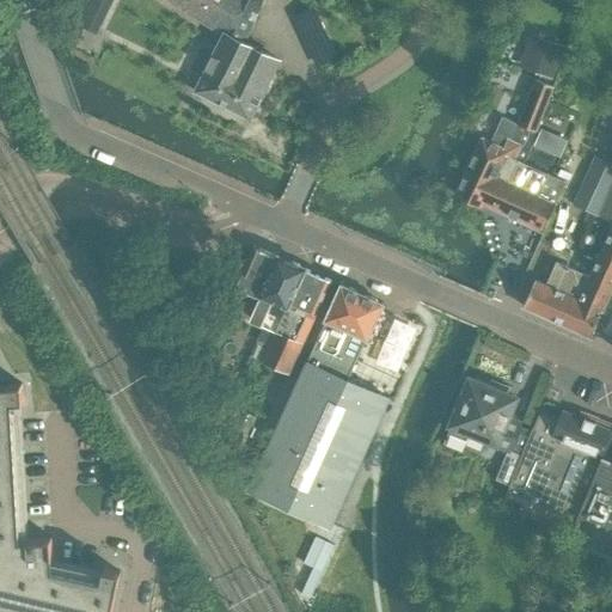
[(167,0),(187,12),(194,0),(167,0)]
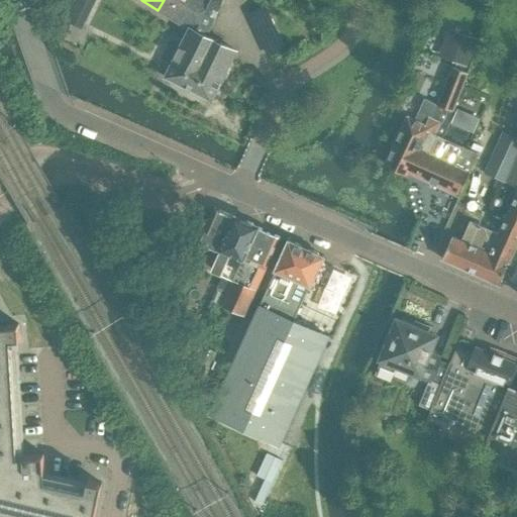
[(181,24),(190,0),(164,0),(158,10),(181,24)]
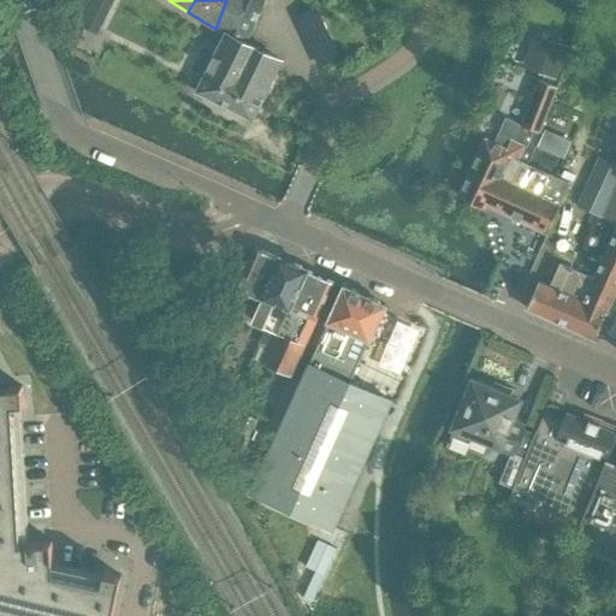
[(270,83),(277,70),(280,59),(249,45),(246,42),(262,5),(264,5),(265,0),(226,0),(215,29),(225,35),(196,93),(229,108),(252,119),(264,95),(268,94),(271,88),(270,83)]
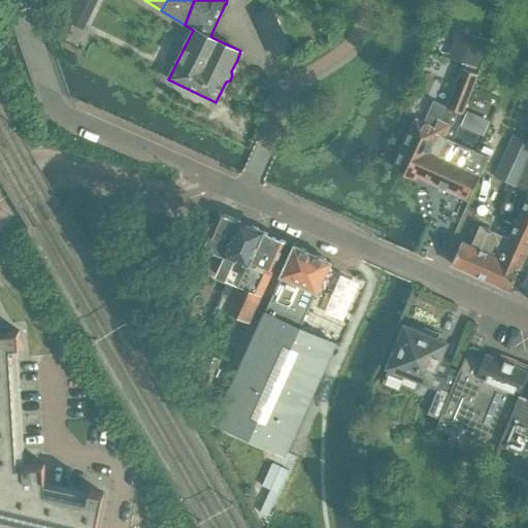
[(468,200),(488,157),(452,140),(479,69),(491,74),(495,63),(483,58),(485,56),(458,44),(450,65),(462,69),(441,122),(437,120),(433,127),(415,119),(392,166),(417,178),(417,176),(468,200)]
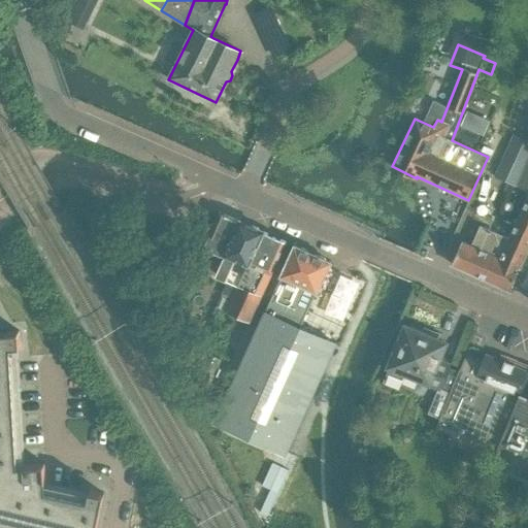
[(515,187),(527,158),(527,140),(514,134),(494,176),(515,187)]
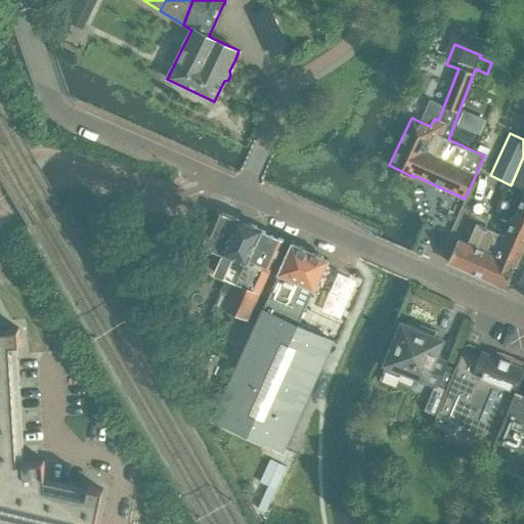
[(506,289),(523,247),(523,159),(513,186),(523,190),(523,191),(504,237),(476,224),(467,244),(457,239),(447,262),(506,289)]
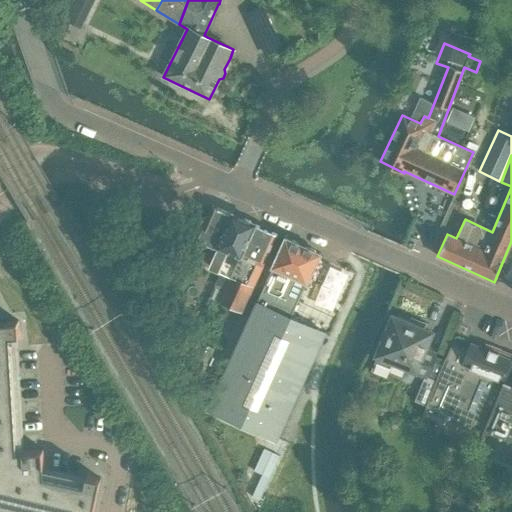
[(218,248),(233,214),(216,207),(212,205),(192,253),(199,256),(204,243),(218,248)]
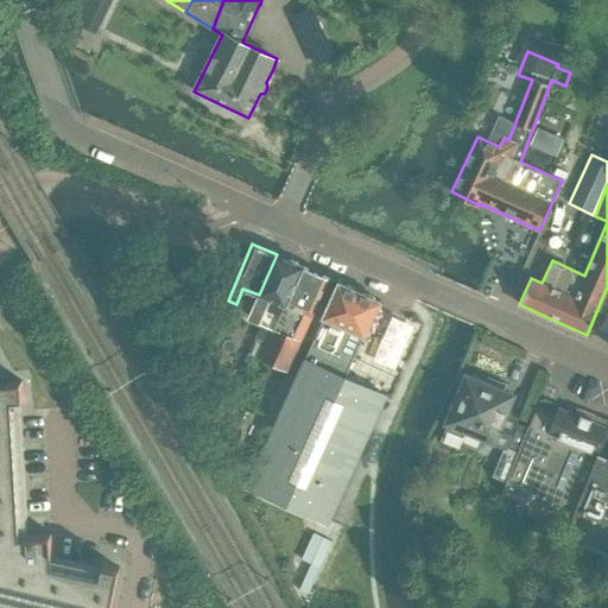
[(272,329),(301,265),(298,265),(298,264),(297,260),(291,258),(287,259),(277,254),(259,295),(252,309),(247,318),(253,321),(271,328),(272,329)]
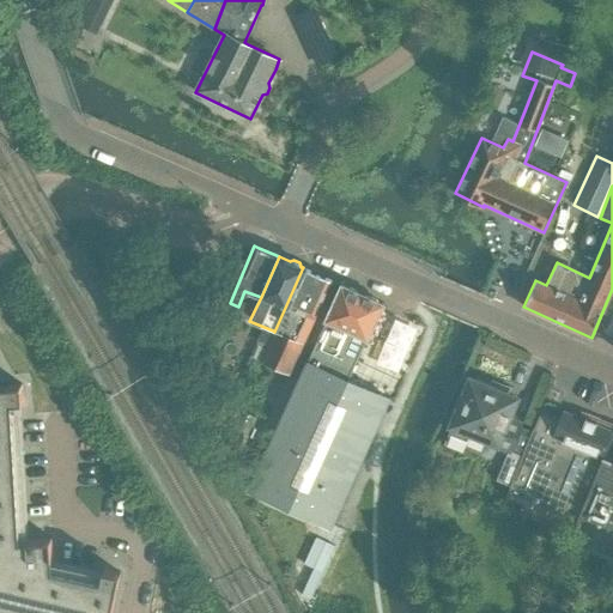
[(289,374),(332,280),(303,267),(274,332),(273,331),(262,362),(289,374)]
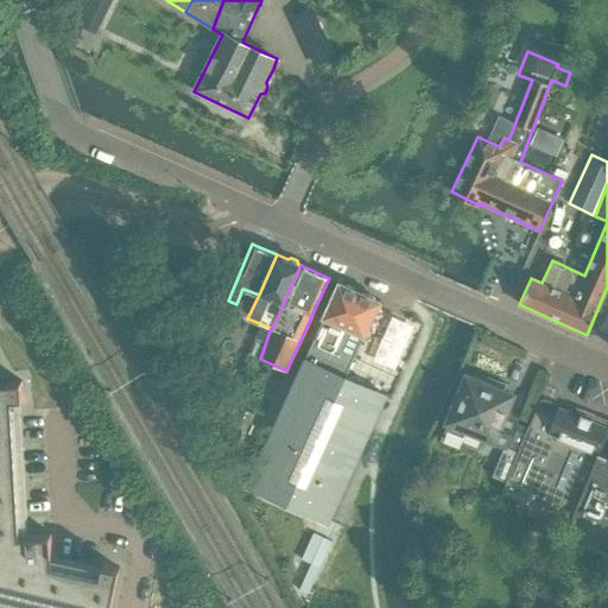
[(329,524),(385,401),(387,397),(346,378),(380,302),(377,299),(374,295),(368,292),(365,295),(355,290),(354,285),(347,283),(343,285),(339,283),(247,486),(329,524)]
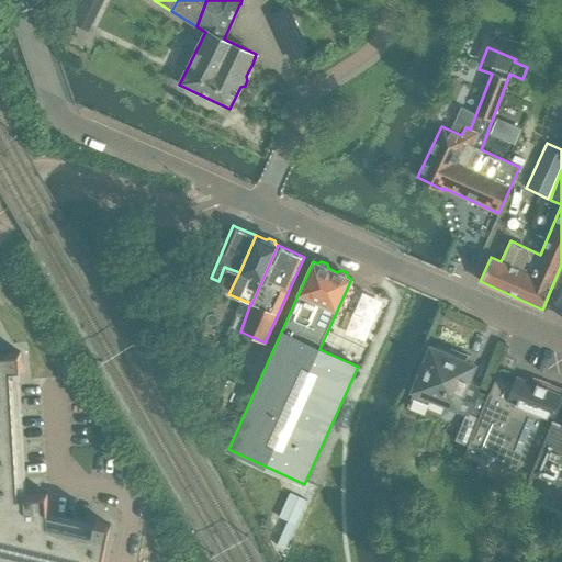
[(0,555),(29,561),(102,561),(111,525),(96,521),(93,530),(43,519),(42,509),(48,509),(47,493),(20,494),(12,369),(21,368),(20,352),(2,353),(1,341),(0,338),(0,555)]
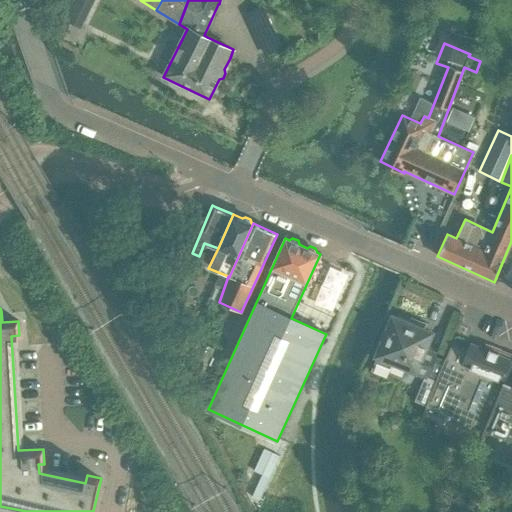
[(382,329),(373,352),(377,354),(374,363),(390,369),(392,364),(425,377),(425,376),(436,381),(437,381),(445,362),(433,357),(435,354),(423,349),(425,346),(430,333),(424,331),(426,324),(410,317),(409,320),(397,314),(395,319),(393,317),(387,331),(382,329)]
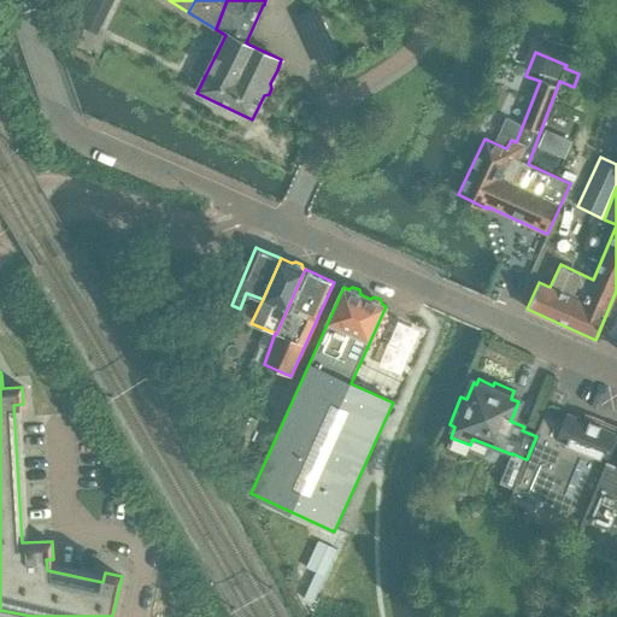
[(545,415),(512,498),(530,505),(526,516),(574,535),(576,536),(616,433),(565,412),(563,421),(545,415)]
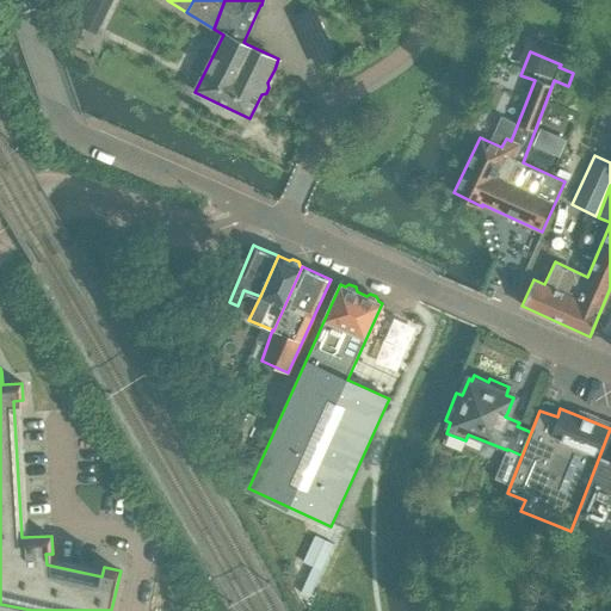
[(568,530),(566,537),(567,537),(610,555),(610,427),(610,429),(571,531),(568,530)]
